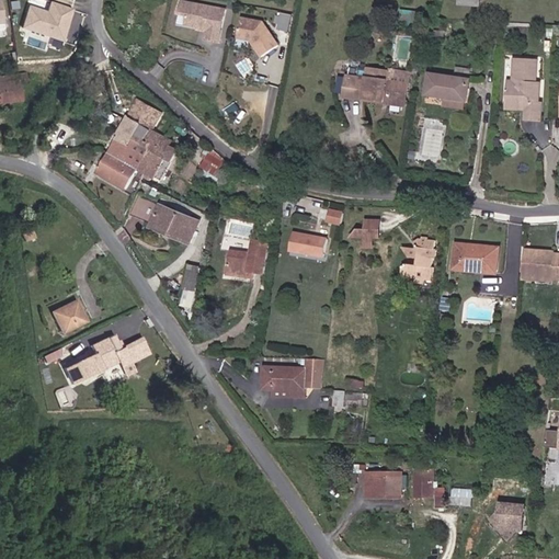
[(25,1),(18,26),(59,40),(70,6),(54,0),(46,0),(44,8),(25,1)]
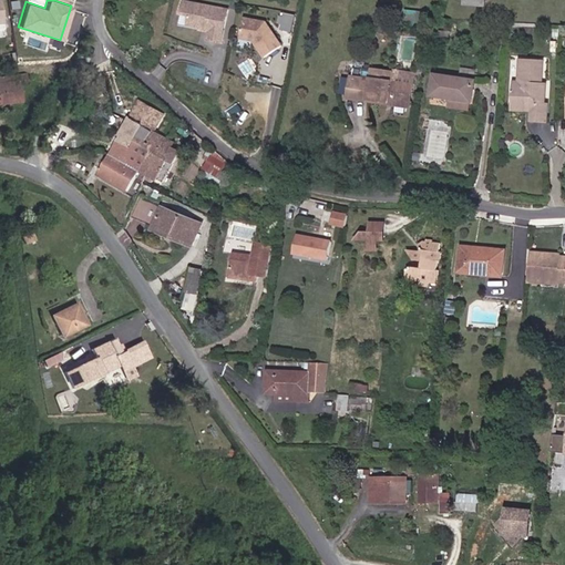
[(221,40),(226,8),(187,0),(182,0),(178,11),(188,13),(186,20),(188,23),(205,26),(205,29),(208,30),(206,38),(221,40)]
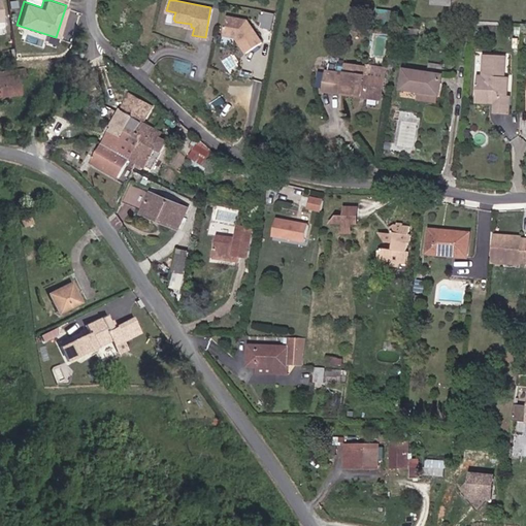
[(260,40),(248,23),(247,24),(242,19),(225,14),(222,33),(234,36),(244,52),(260,40)]
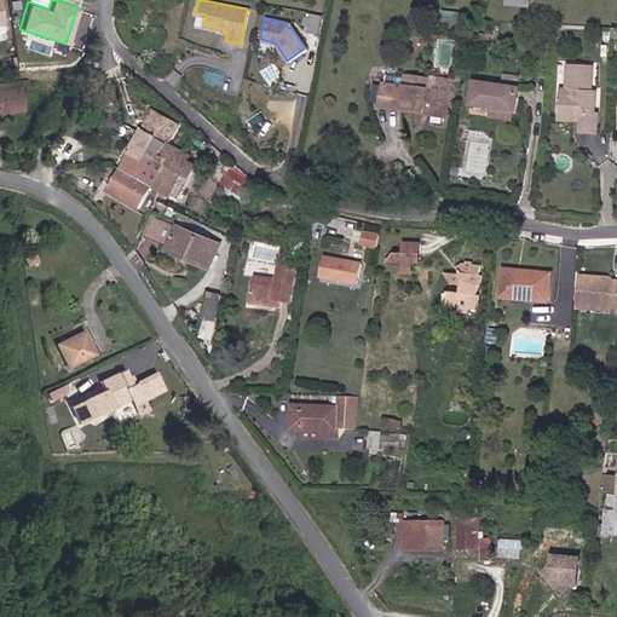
[(594,110),(594,88),(590,88),(592,64),(565,62),(564,87),(559,87),(558,111),(578,113),(578,120),(577,131),(597,132),(598,110),(594,110)]
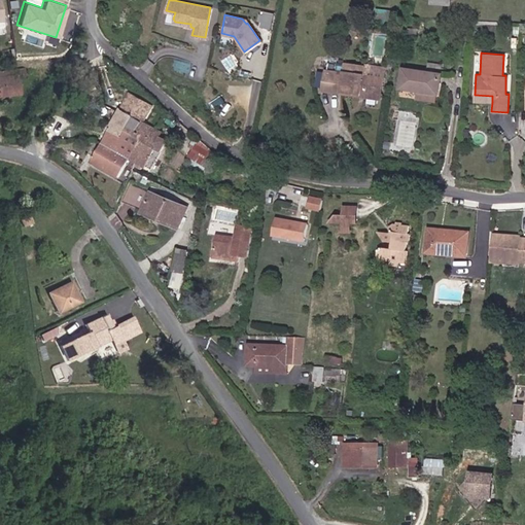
[(379,93),(383,66),(369,65),(368,68),(362,67),(362,65),(343,63),(342,73),(339,91),(359,94),(359,90),(379,93)]
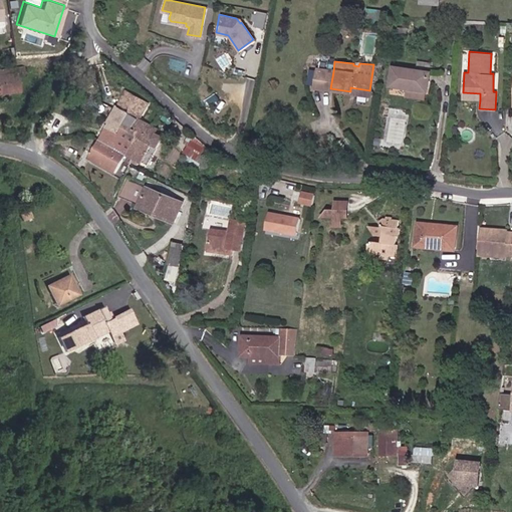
[(426,90),(429,71),(392,65),(389,85),(408,88),(426,90)]
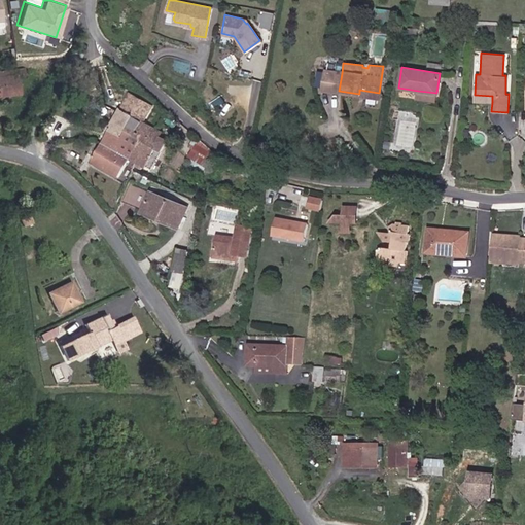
[(22,77),(21,68),(0,71),(0,76),(13,75),(14,78),(22,77)]
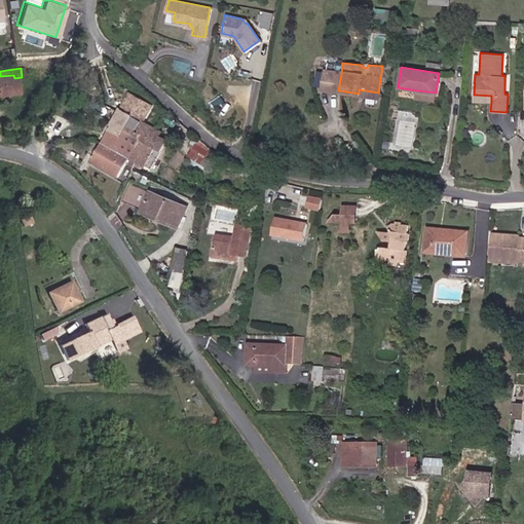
[(331,89),(334,71),(324,70),(321,87),(331,89)]
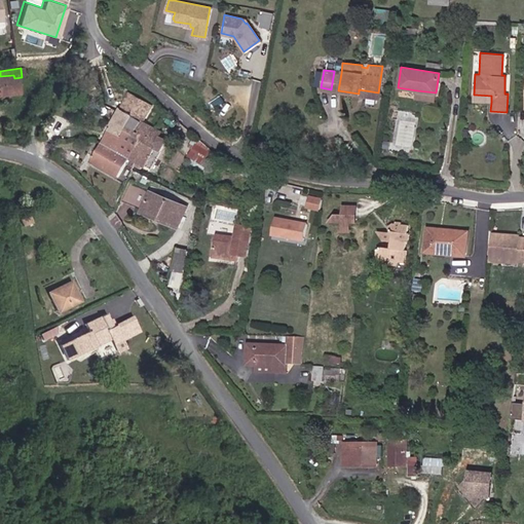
[(338,90),(341,73),(334,71),(331,89),(338,90)]
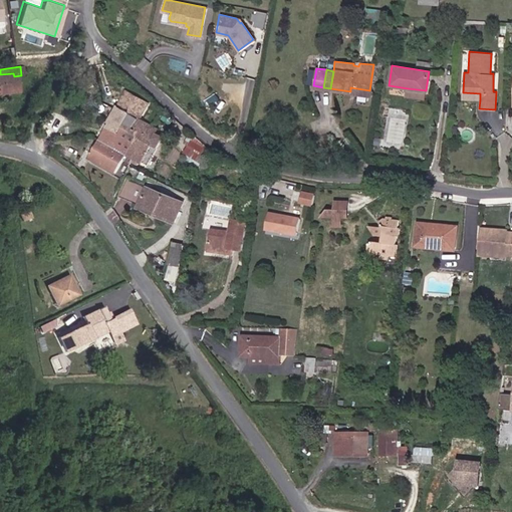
[(16,90),(14,76),(13,73),(0,74),(0,90),(7,89),(7,91),(16,90)]
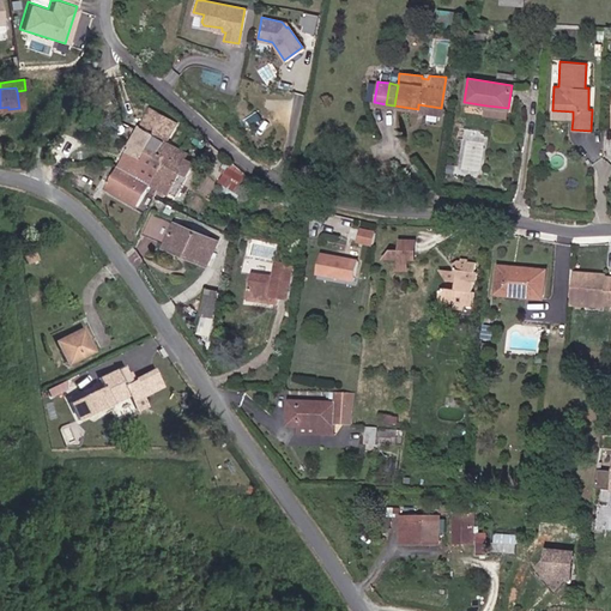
[(507,116),(508,108),(487,106),(484,114),(507,116)]
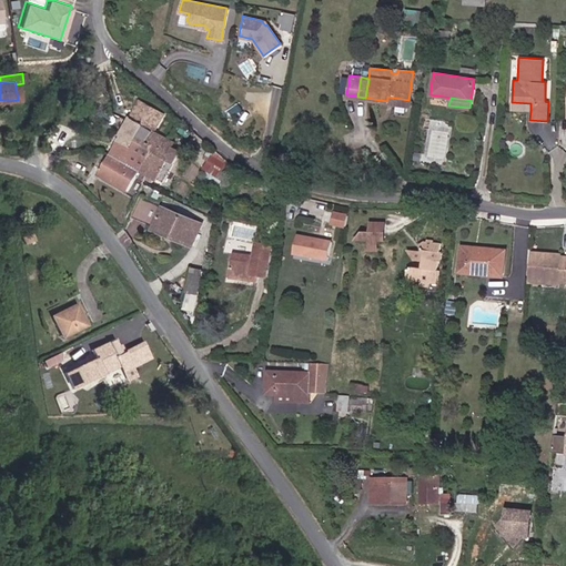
[(181,150),(172,144),(174,140),(153,128),(161,112),(138,99),(97,172),(128,190),(139,169),(163,182),(181,150)]
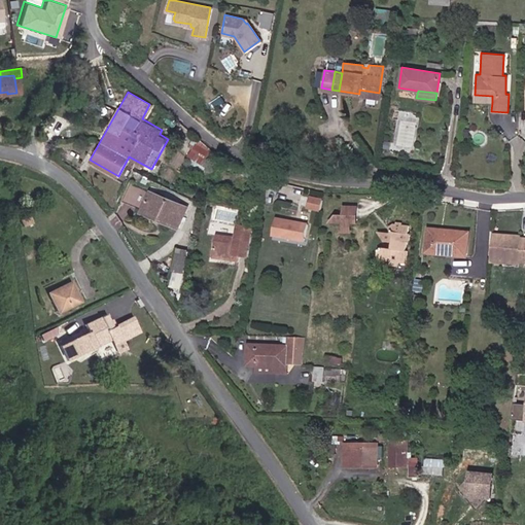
[(207,168),(212,150),(198,138),(186,154),(207,168)]
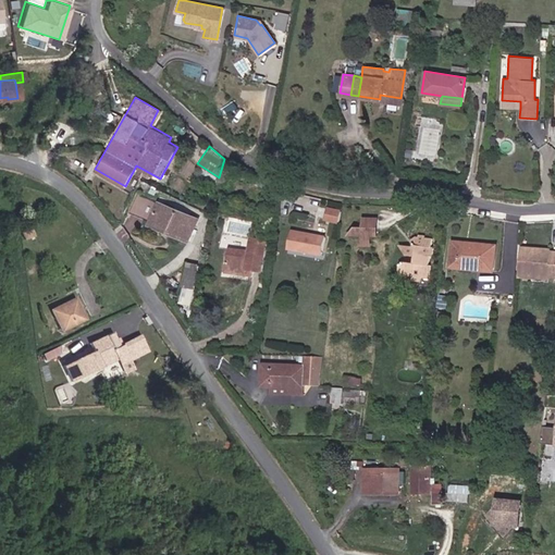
[(148,220),(156,201),(136,194),(128,212),(148,220)]
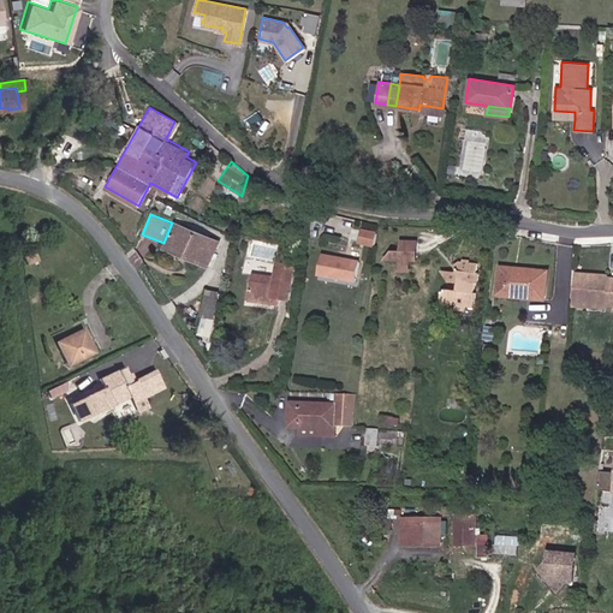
[(207,265),(216,242),(174,224),(166,245),(188,254),(186,257),(207,265)]
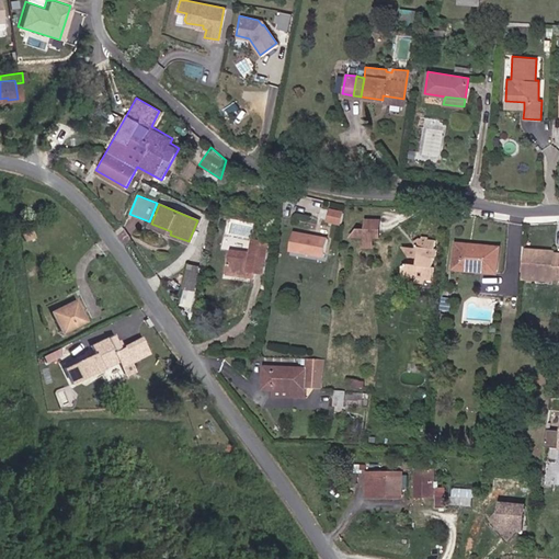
[(340,223),(344,207),(329,204),(326,218),(340,223)]
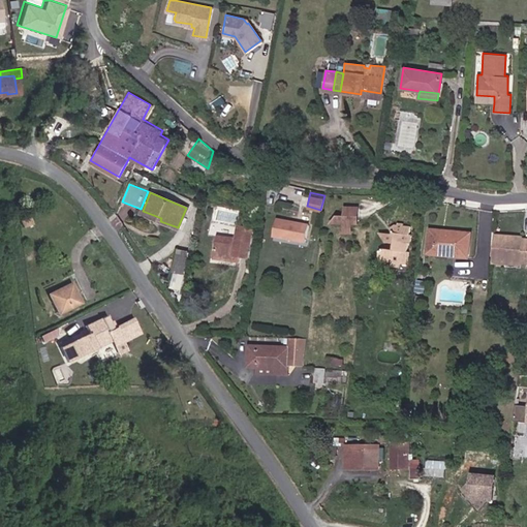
[(355,222),(355,206),(343,206),(343,214),(335,214),(328,223),(343,222),(350,222),(355,222)]
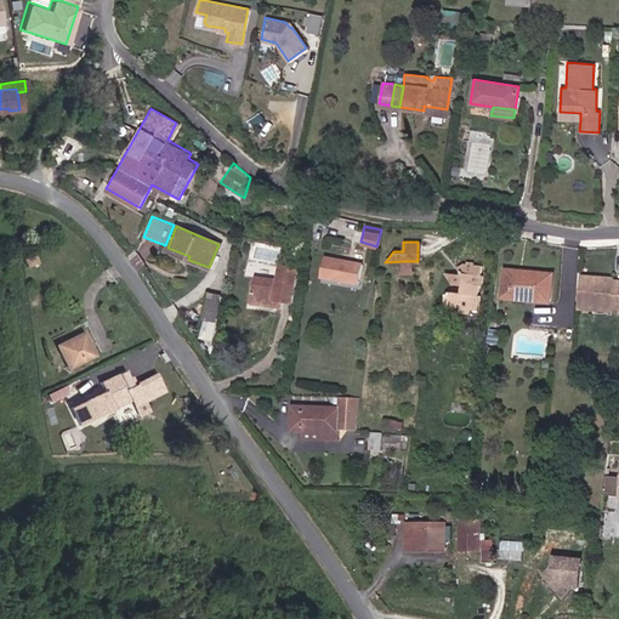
[(189,256),(168,248),(166,250),(188,260),(189,256)]
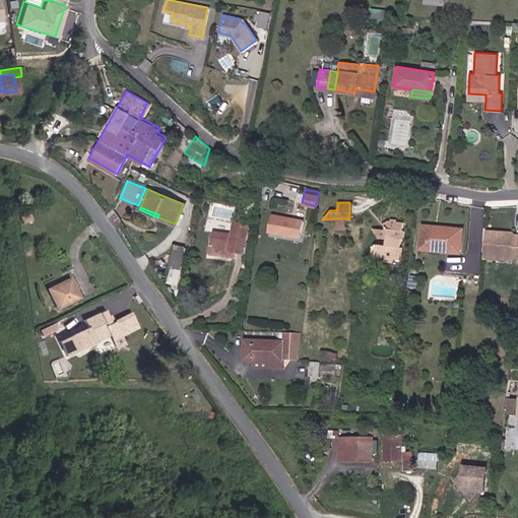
[(299,237),(302,219),(271,213),(268,232),(299,237)]
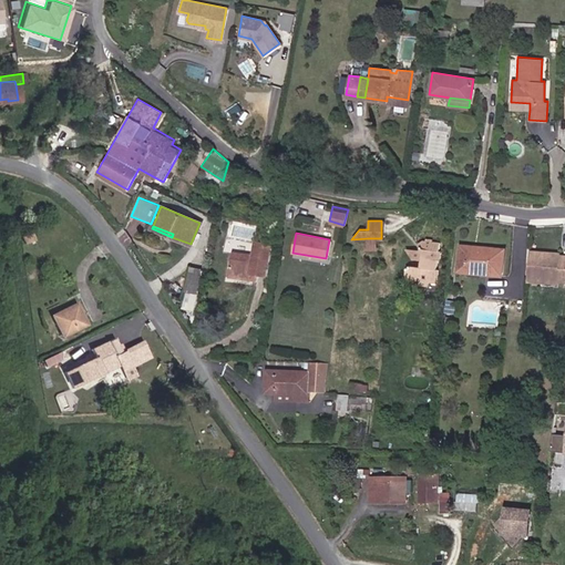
[(435,267),(438,258),(439,258),(441,249),(438,248),(439,239),(431,238),(431,237),(424,236),(424,238),(421,237),(417,242),(420,246),(418,247),(403,246),(412,257),(421,258),(421,266),(410,264),(406,267),(403,276),(419,278),(418,283),(427,285),(427,279),(435,281),(438,267),(435,267)]
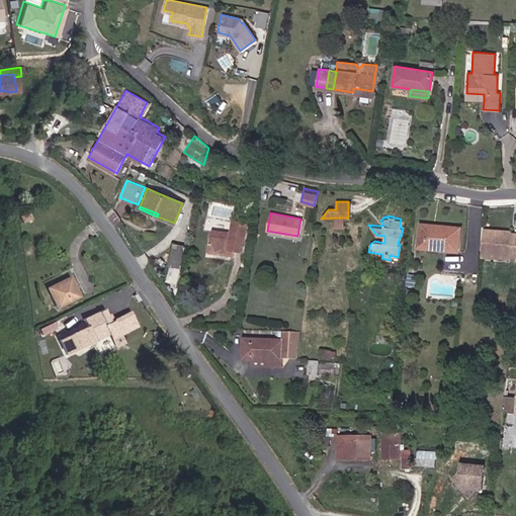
[(241,256),(246,222),(232,221),(230,233),(212,231),(209,252),(241,256)]
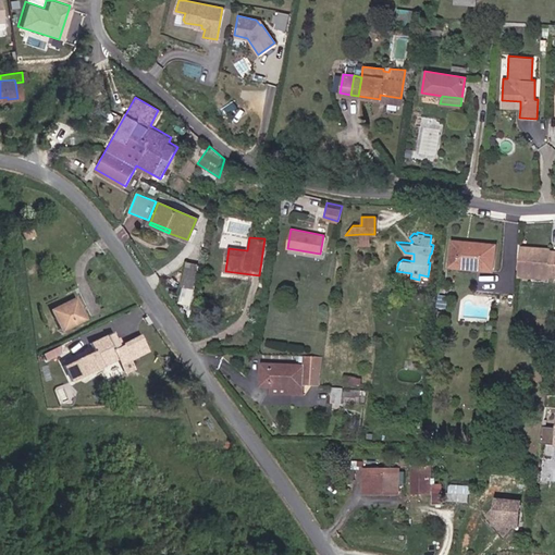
[(492,269),(494,244),(452,241),(449,266),(492,269)]
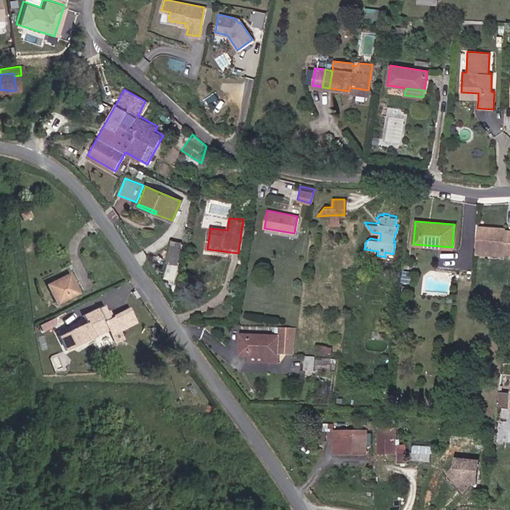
[(509,229),(503,229),(503,227),(476,225),(474,249),(509,252),(509,229)]
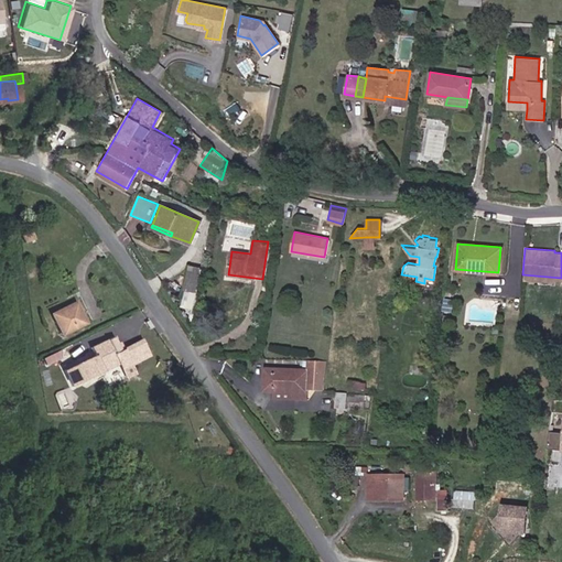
[(196,305),(200,263),(187,262),(183,304),(196,305)]
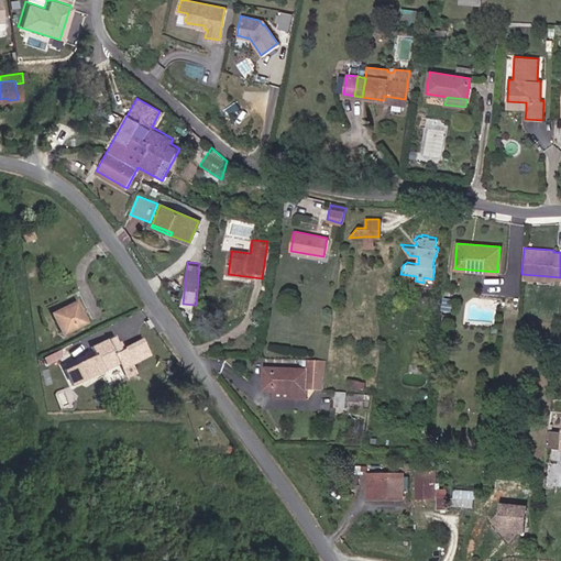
[(83,321),(73,300),(50,312),(59,332),(83,321)]
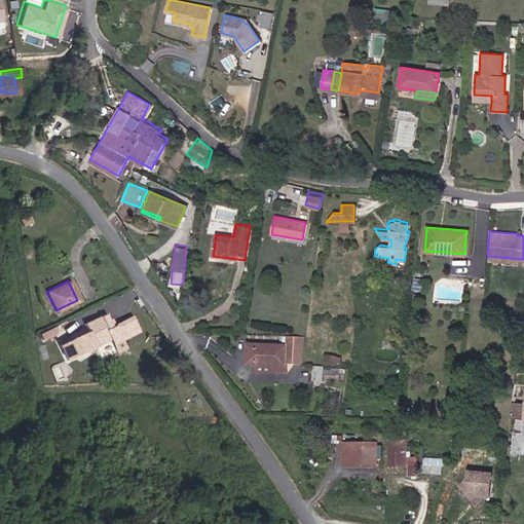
[(118,334),(114,325),(110,326),(104,313),(82,324),(85,330),(69,338),(77,353),(94,345),(91,342),(107,335),(109,338),(118,334)]
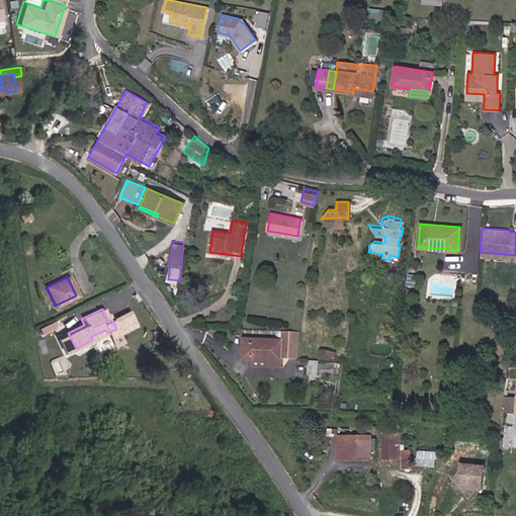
[(296,356),(297,330),(281,329),(280,339),(244,337),(243,357),(251,357),(251,358),(281,359),(281,356),(296,356)]
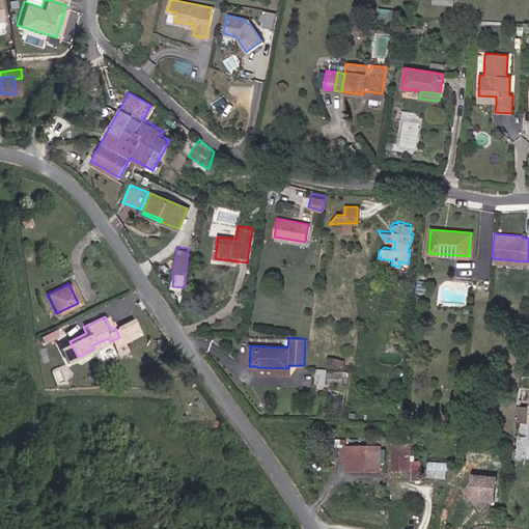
[(324,383),(325,368),(315,368),(314,383),(324,383)]
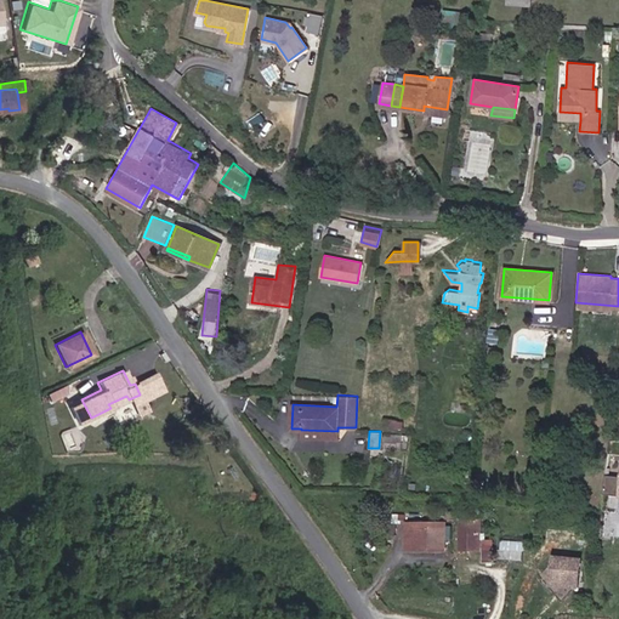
[(477,549),(477,517),(459,518),(459,550),(477,549)]
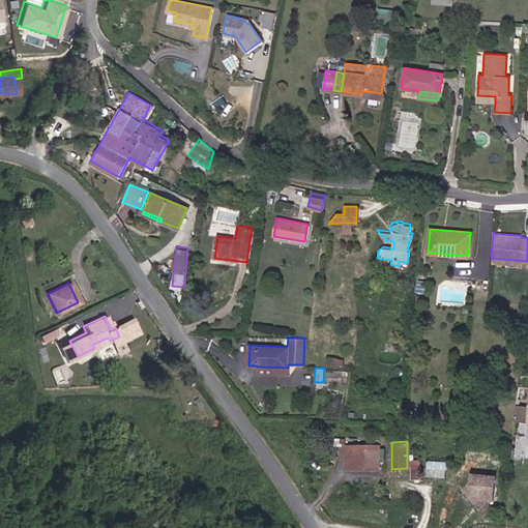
[(378,463),(378,445),(346,445),(346,468),(354,468),(354,463),(378,463)]
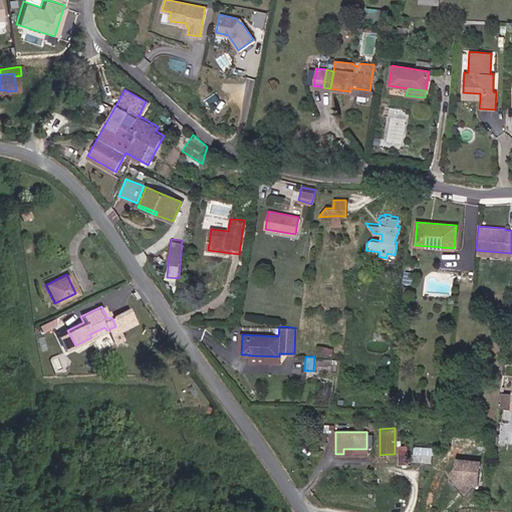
[(414,459),(433,460),(434,446),(415,444),(414,459)]
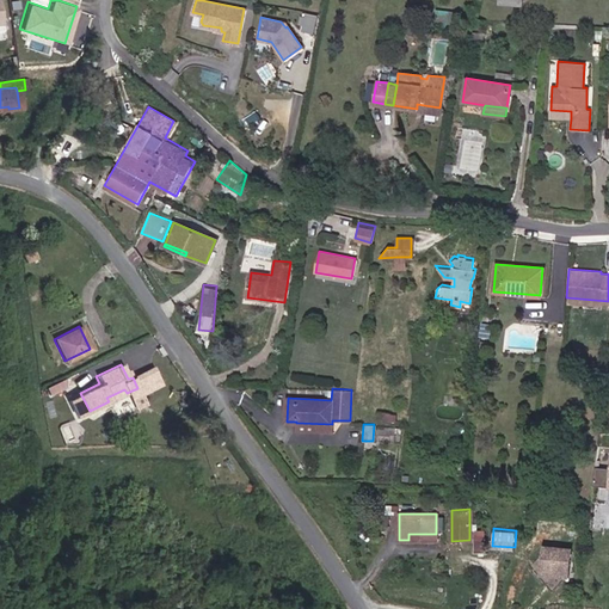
[(555,574),(568,576),(571,545),(541,542),(537,580),(555,583),(555,574)]
